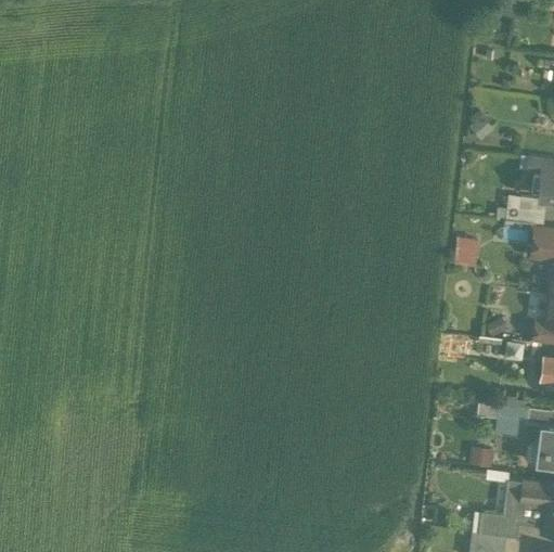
[(553,158),(529,155),(527,169),(542,171),(539,194),(553,195),(553,158)]
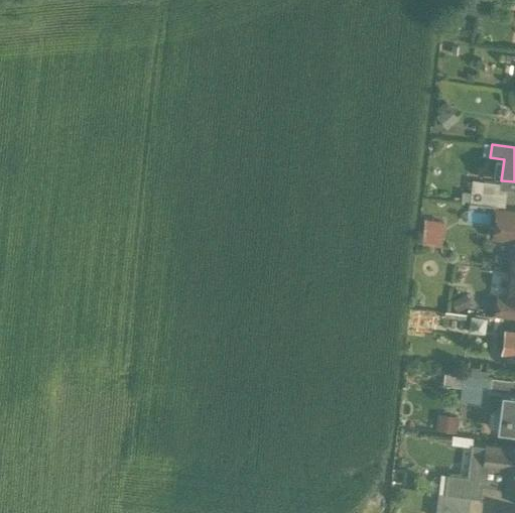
[(507,185),(472,180),(470,204),(504,208),(507,185)]
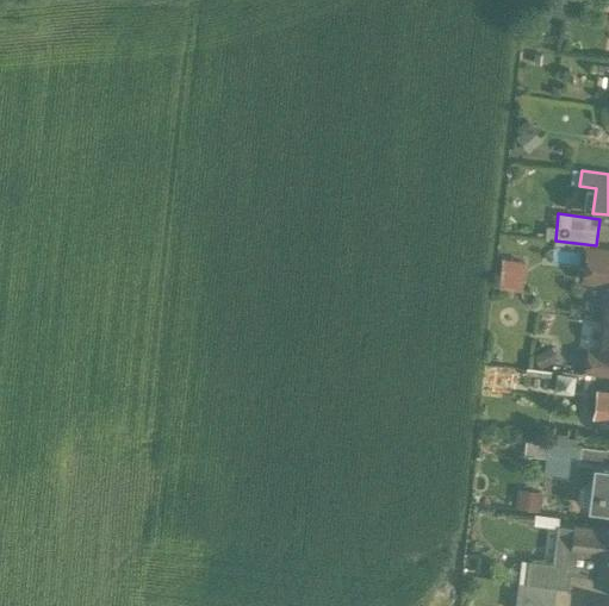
[(608,251),(588,249),(583,280),(608,283),(608,251)]
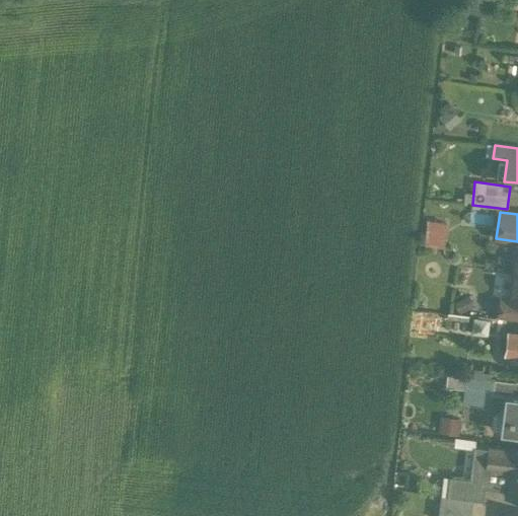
[(428,243),(449,244),(451,220),(430,218),(428,243)]
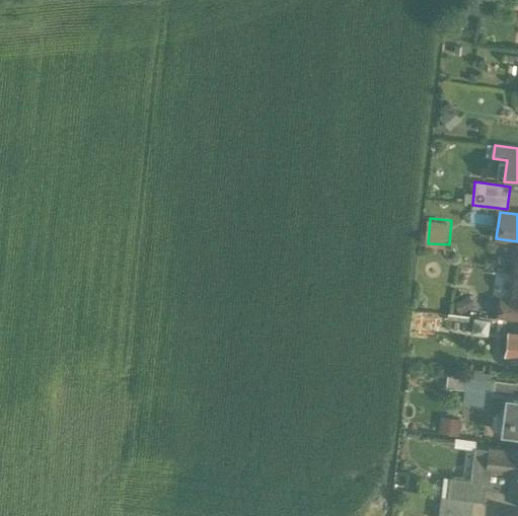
[(517,302),(512,302),(512,301),(501,299),(499,315),(517,317),(517,302)]
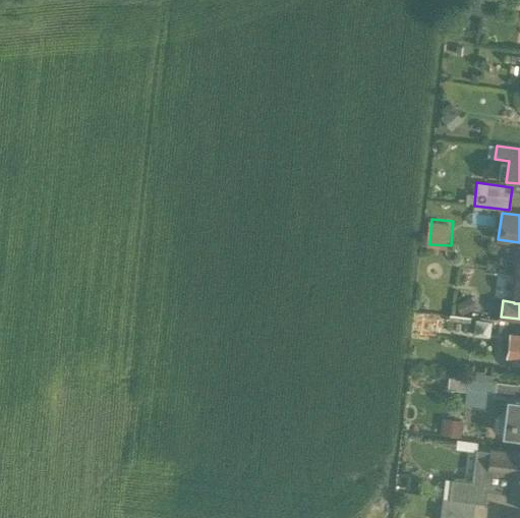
[(519,335),(509,333),(506,354),(519,355),(519,335)]
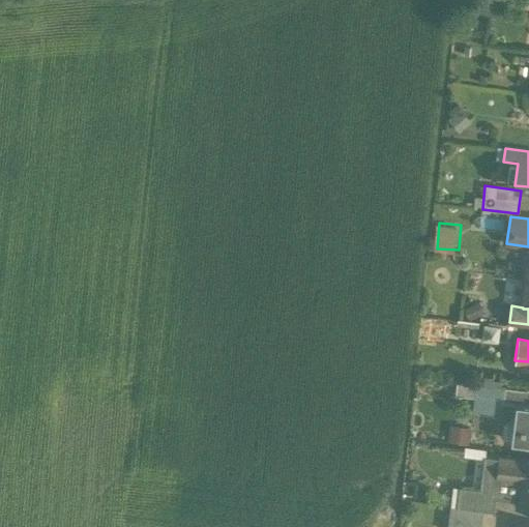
[(504,389),(476,386),(473,413),(495,416),(496,407),(501,408),(502,404),(504,389)]
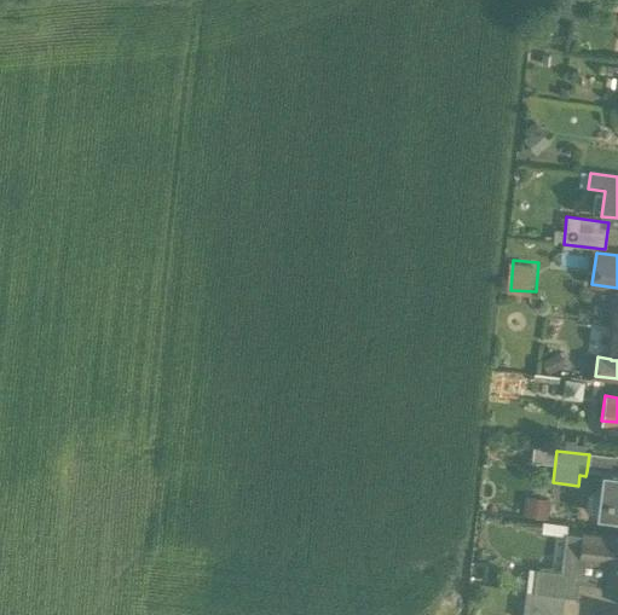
[(617,475),(607,474),(602,515),(617,516),(617,475)]
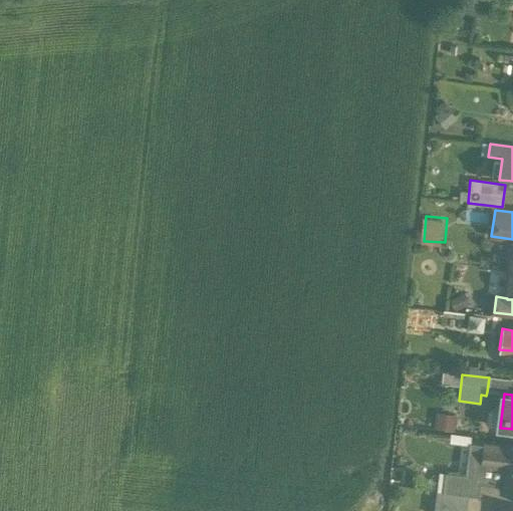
[(457,428),(459,414),(441,411),(439,426),(457,428)]
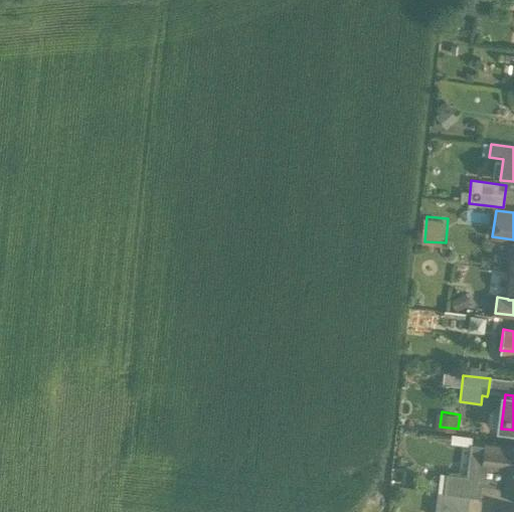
[(513,450),(469,445),(465,477),(479,479),(481,464),(506,467),(502,491),(513,492),(513,450)]
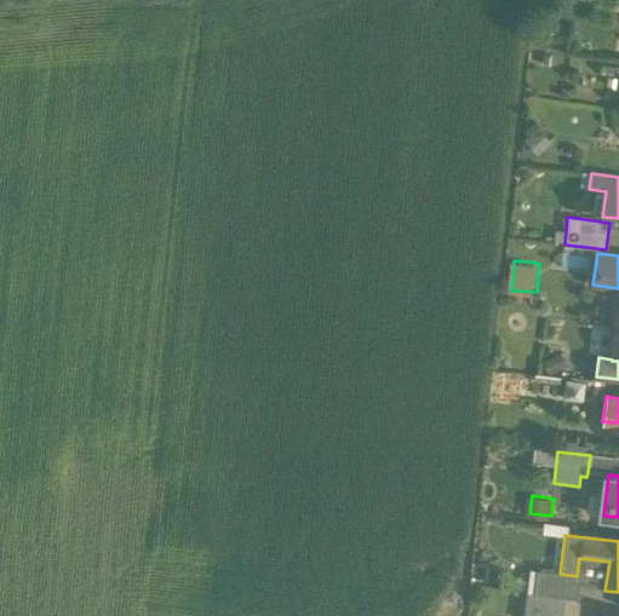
[(560,574),(537,571),(534,594),(565,598),(575,599),(579,577),(560,574)]
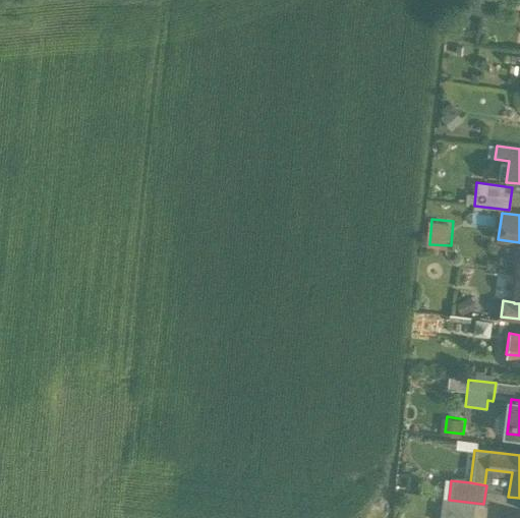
[(449,500),(442,499),(439,517),(472,517),(474,503),(449,500)]
